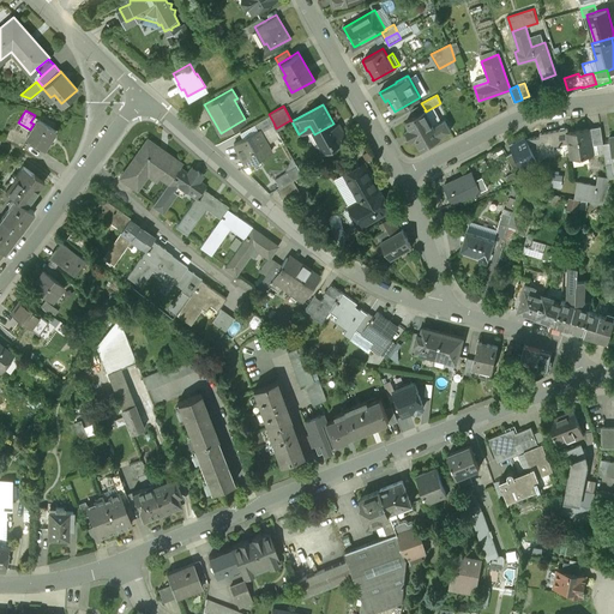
[(425,110),(407,121),(421,148),(439,137),(433,126),(426,112),(425,110)]
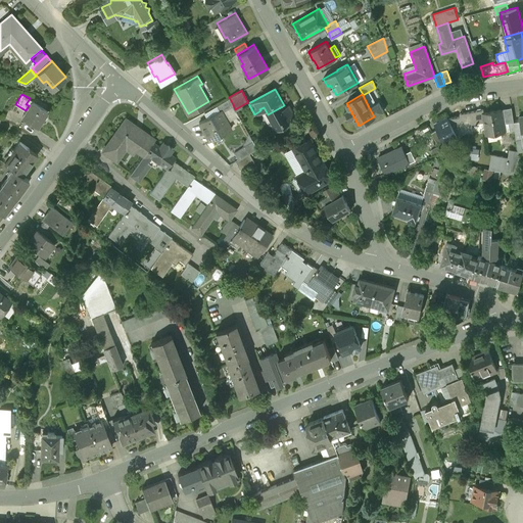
[(229,97),(217,104),(220,109),(221,108),(222,110),(233,104),(229,97)]
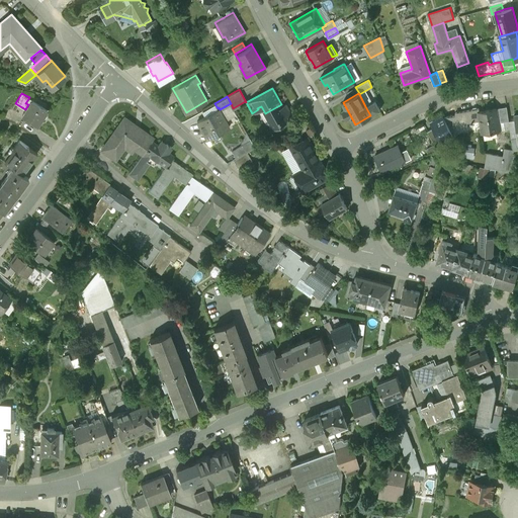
[(47,108),(29,97),(25,103),(28,104),(25,109),(21,115),(36,124),(47,108)]
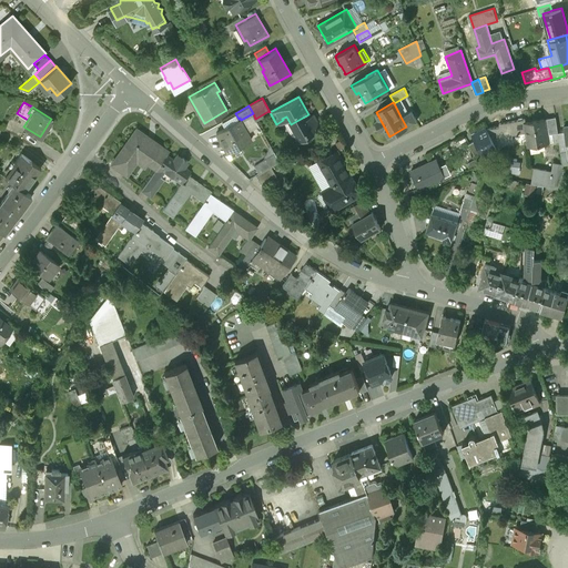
[(412,111),(401,117),(406,127),(417,121),(412,111)]
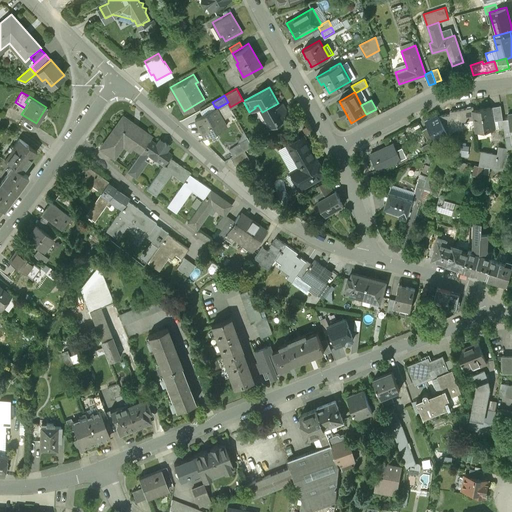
[(278,103),(262,112),(265,118),(262,120),(266,127),(285,116),(281,109),(278,103)]
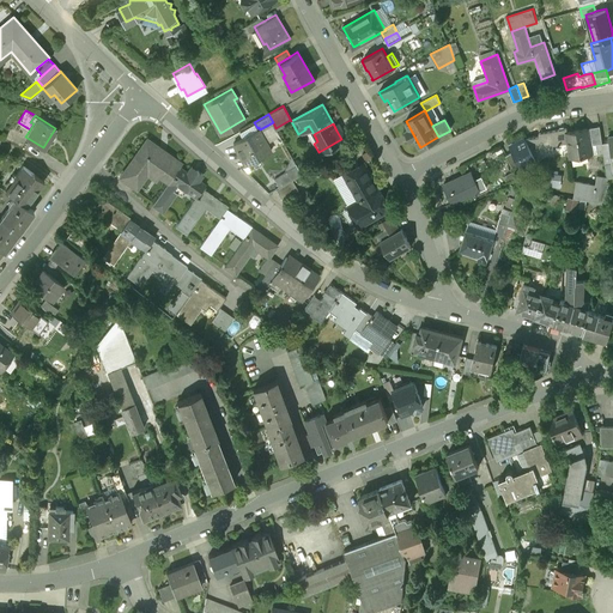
[(600,126),(590,127),(594,144),(602,143),(600,126)]
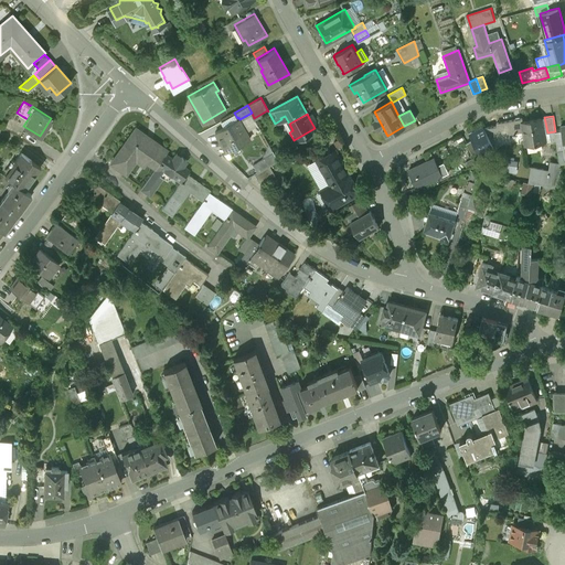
[(237,118),(214,131),(226,151),(227,150),(231,157),(240,152),(236,146),(251,138),(240,119),(238,117),(237,118)]
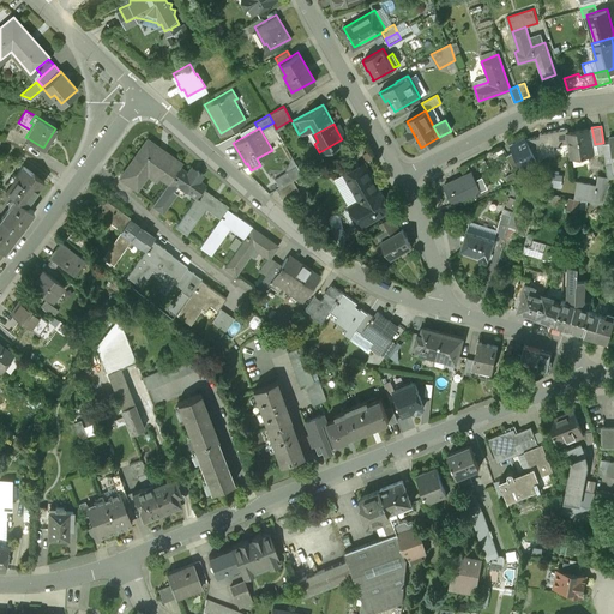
[(541,136),(527,138),(539,158),(545,156),(555,154),(554,145),(570,142),(567,131),(569,131),(569,128),(540,132),(541,136)]
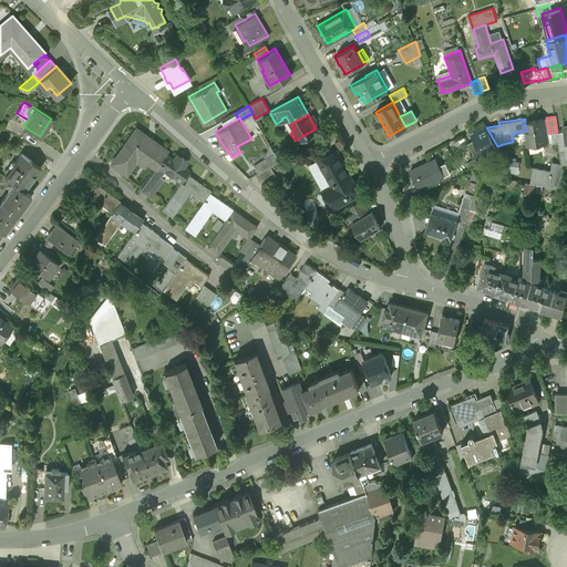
[(525,121),(524,121),(526,131),(528,145),(547,142),(544,119),(525,121)]
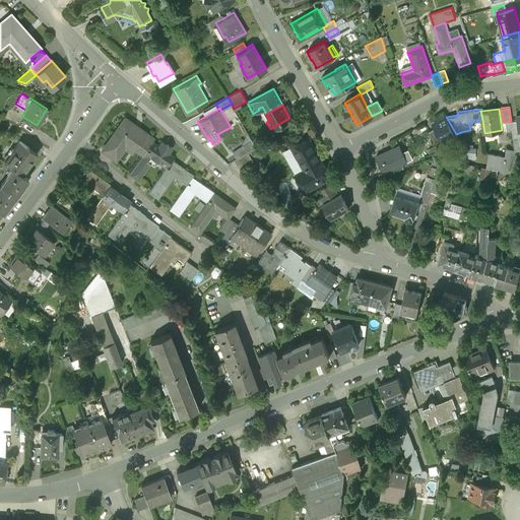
[(125,117),(102,149),(116,159),(128,143),(142,153),(152,140),(154,137),(125,117)]
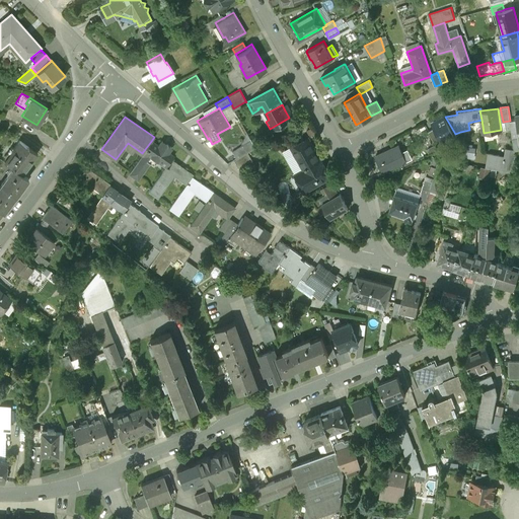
[(445,117),(432,124),(440,138),(441,141),(455,134),(445,117)]
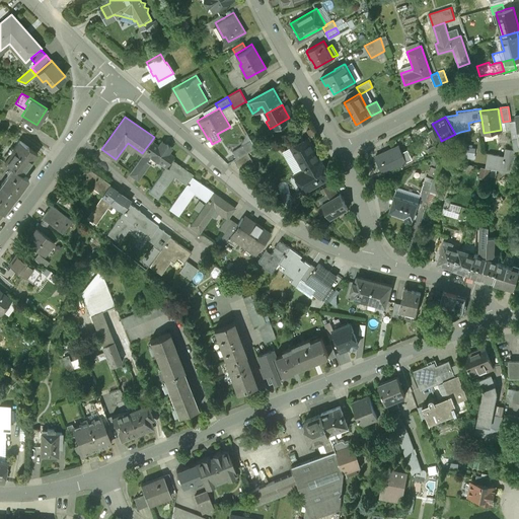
[(434,128),(429,131),(434,141),(440,138),(434,128)]
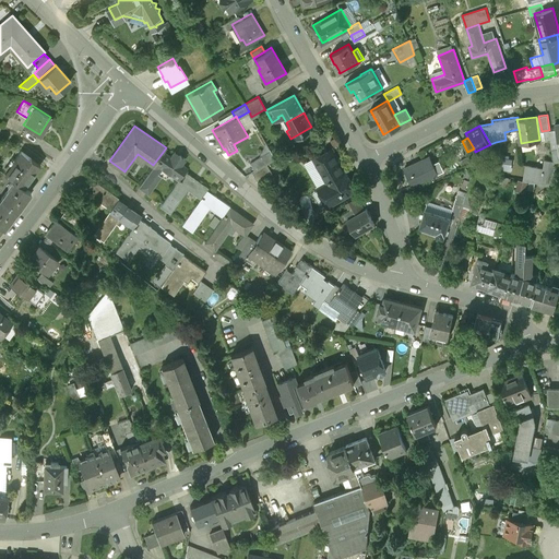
[(323,203),(322,204),(321,204),(320,204),(318,205),(318,206),(317,206),(316,206),(314,207),(313,209),(312,210),(310,209),(308,209),(307,209),(305,211),(304,212),(304,214),(305,216),(306,218),(308,218),(310,218),(312,217),(313,219),(319,216),(320,216),(321,215),(322,214),(323,214),(324,214),(325,213),(326,212),(328,212),(329,211),(330,211),(331,210),(332,207),(331,205),(330,204),(357,189),(347,171),(345,173),(332,149),(330,149),(331,151),(317,159),(316,157),(313,158),(318,168),(319,167),(328,182),(318,187),(326,201),(325,201),(323,202),(323,203)]
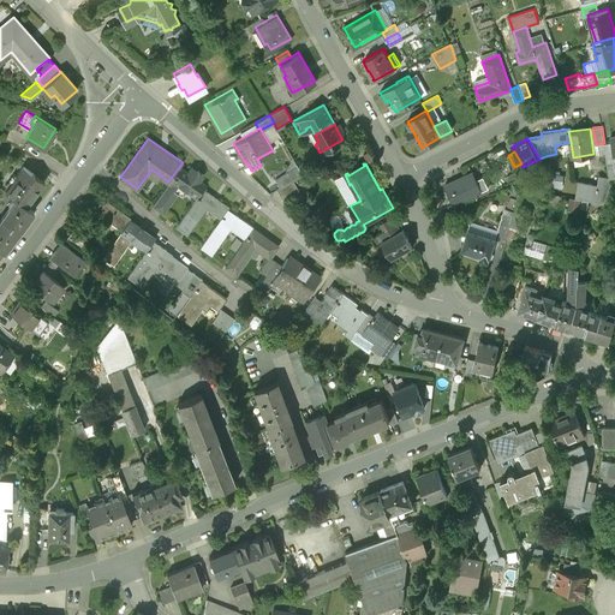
[(45,181),(23,166),(15,178),(17,179),(7,192),(15,198),(27,207),(45,181)]
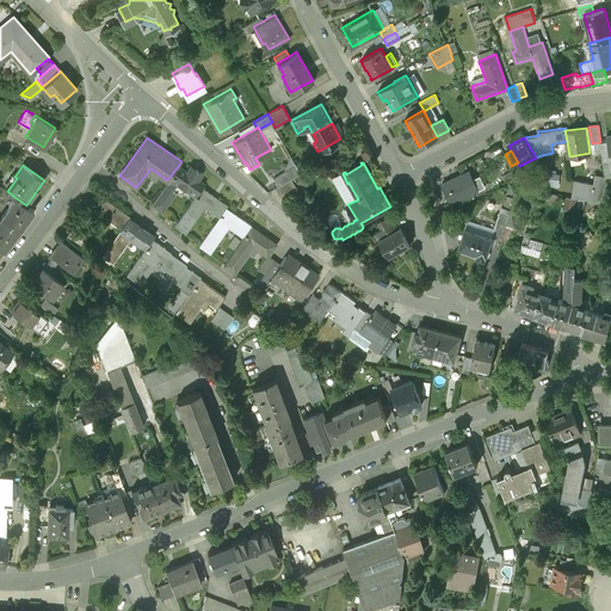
[(204,183),(179,165),(167,180),(152,203),(162,211),(180,185),(196,195),(202,186),(204,183)]
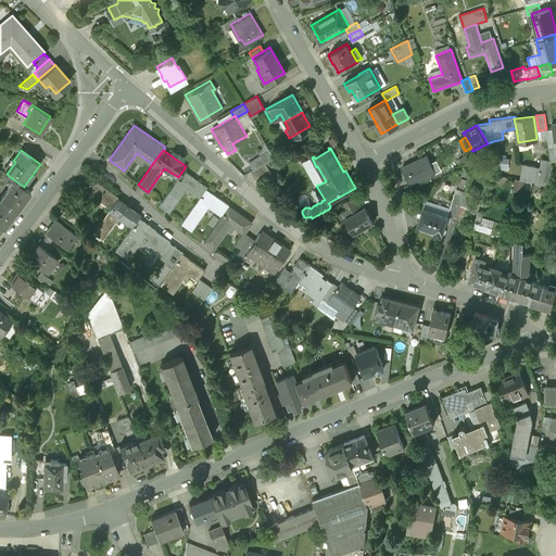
[(268,150),(248,161),(253,168),(273,158),(268,150)]
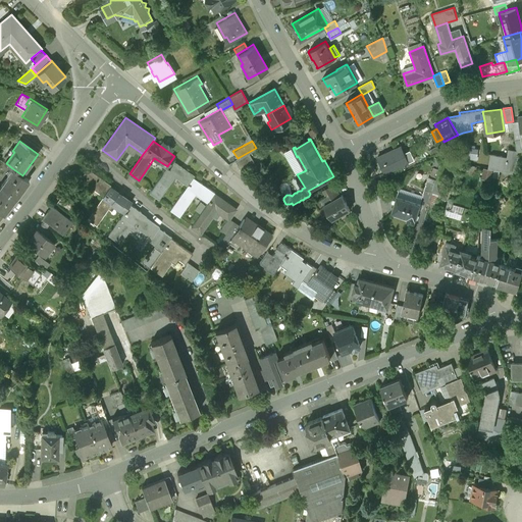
[(395,149),(395,150),(387,153),(377,157),(384,172),(414,158),(410,150),(405,152),(402,146),(395,149)]
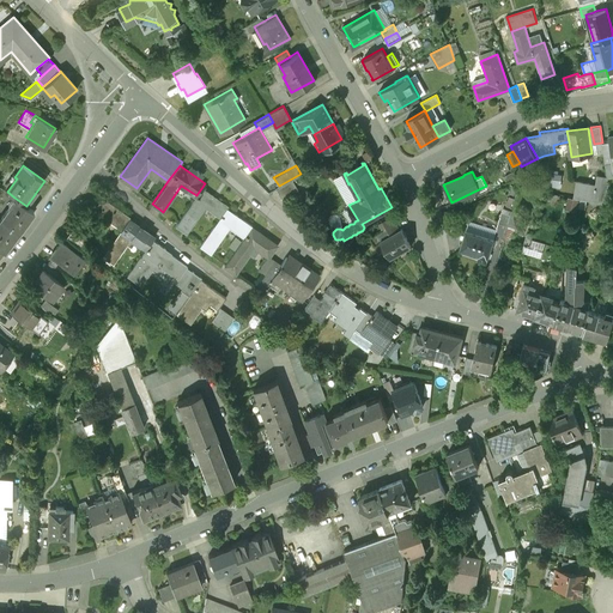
[(559,186),(560,173),(550,171),(548,184),(559,186)]
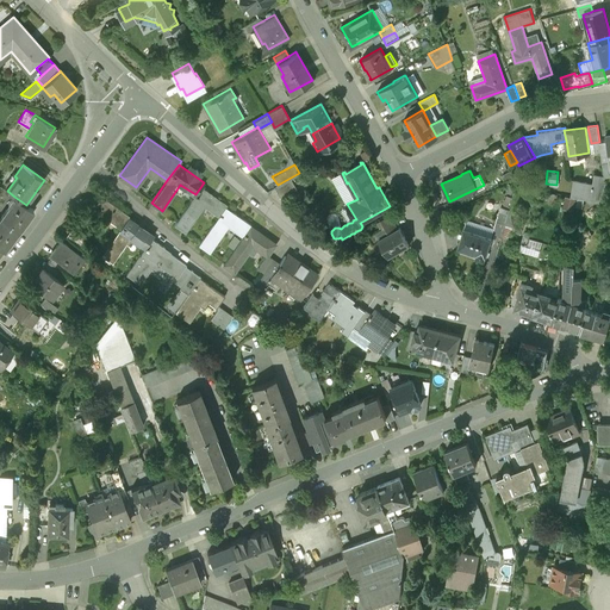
[(593,182),(573,179),(571,194),(599,200),(607,182),(605,175),(604,175),(595,173),(593,182)]
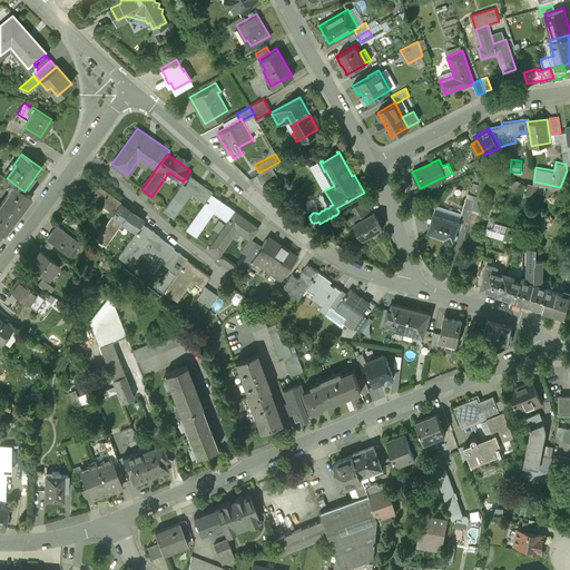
[(271,167),(257,175),(265,188),(278,180),(271,167)]
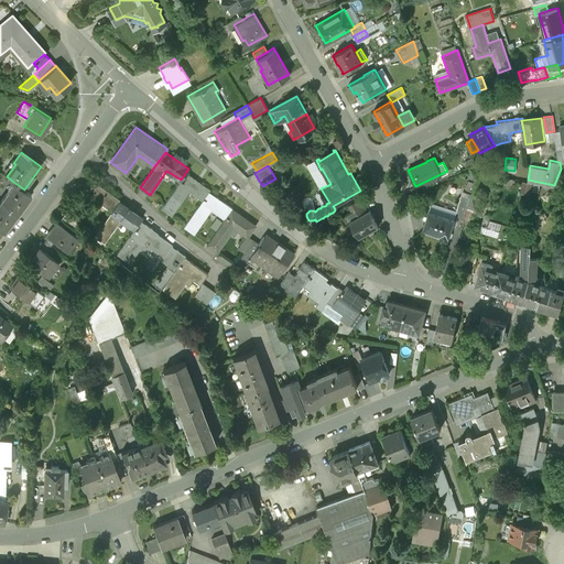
[(181,180),(161,207),(171,214),(188,190),(202,198),(208,190),(209,188),(186,172),(181,180)]
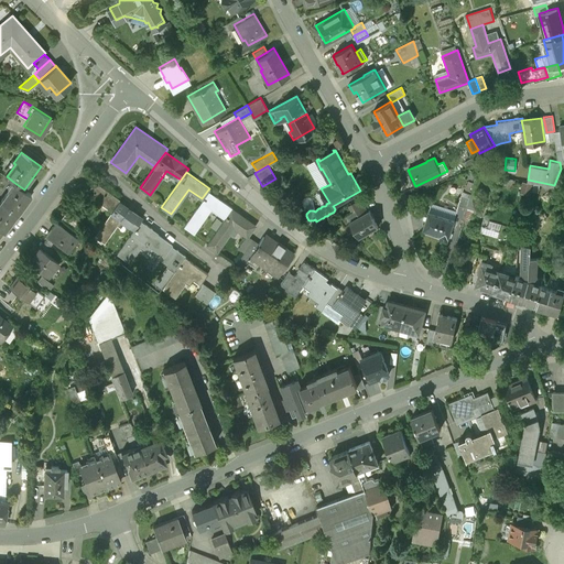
[(84,195),(73,209),(74,209),(69,216),(69,217),(77,223),(78,224),(96,199),(111,212),(119,202),(120,199),(95,181),(84,195)]
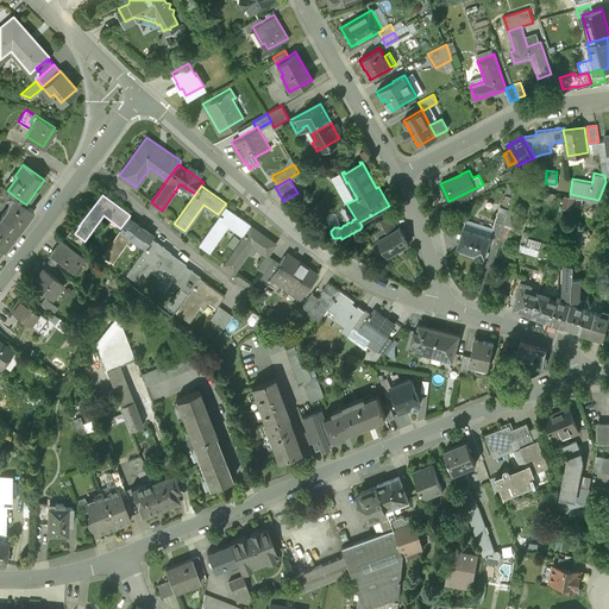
[(26,205),(14,196),(8,203),(10,205),(1,217),(19,230),(33,211),(26,205)]
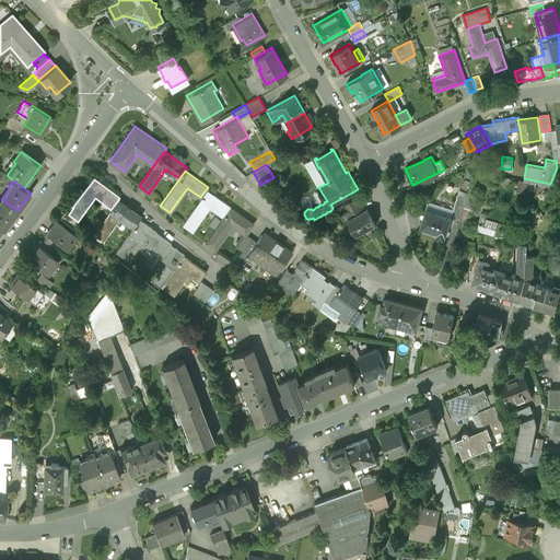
[(200,197),(183,223),(193,231),(209,207),(223,216),(230,207),(230,206),(207,188),(200,197)]
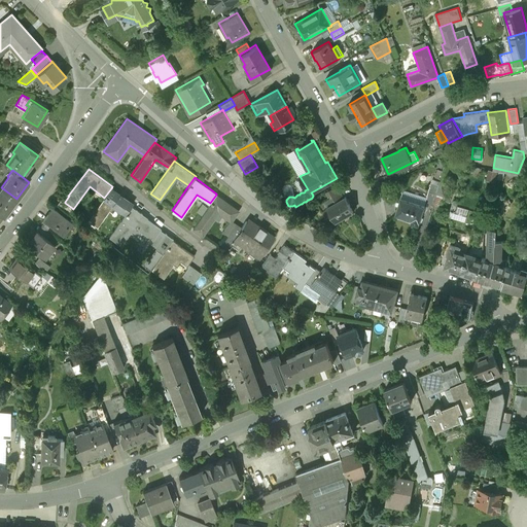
[(438,187),(430,184),(425,201),(433,204),(438,187)]
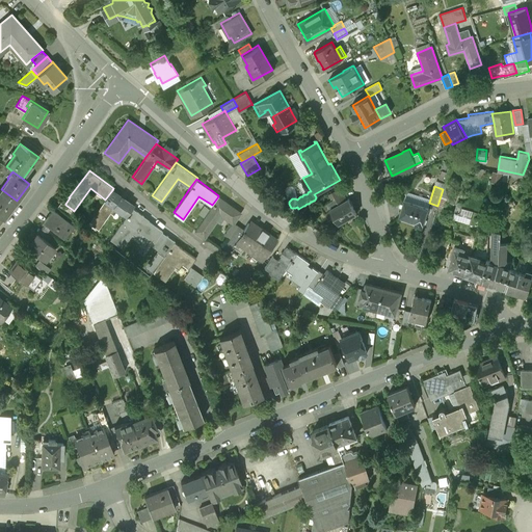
[(340,187),(329,193),(333,198),(336,197),(343,193),(340,187)]
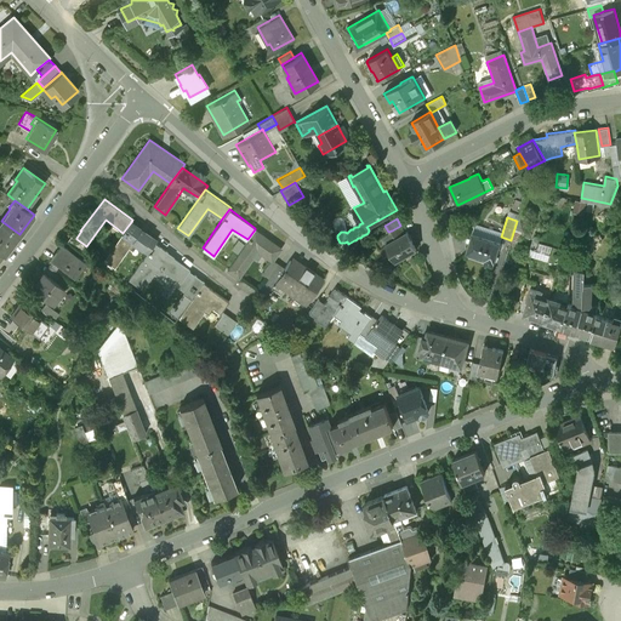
[(1,221),(0,222),(0,251),(1,252),(5,255),(20,234),(1,221)]
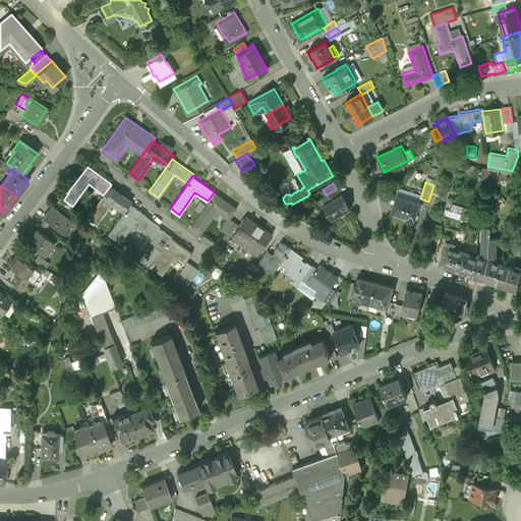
[(103,195),(88,218),(97,224),(112,203),(124,211),(130,204),(131,201),(110,186),(103,195)]
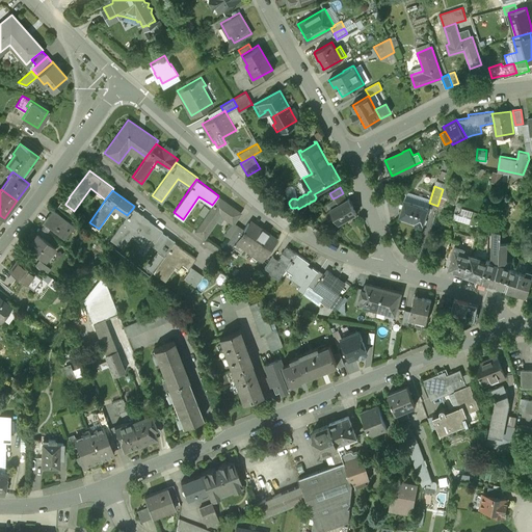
[(343,193),(336,197),(340,204),(347,200),(343,193)]
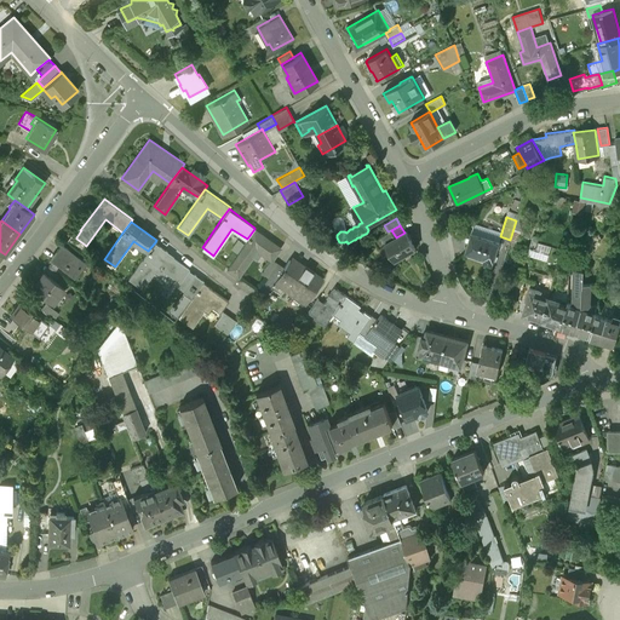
[(247,239),(231,260),(242,268),(257,248),(270,258),(271,259),(271,258),(280,247),(254,229),(247,239)]
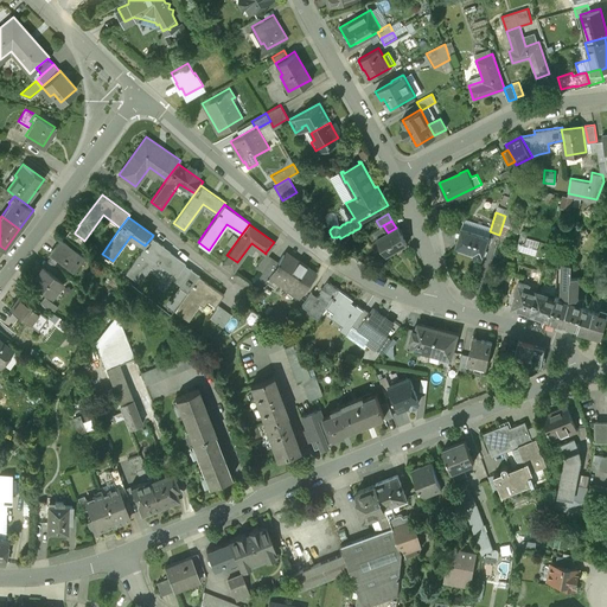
[(379,227),(366,235),(371,243),(377,240),(377,238),(388,232),(383,225),(379,227)]
